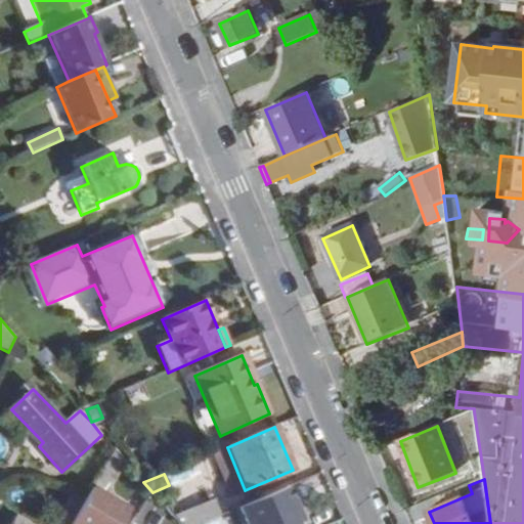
[(238,508),(246,523),(300,523),(303,523),(288,487),(238,508)]
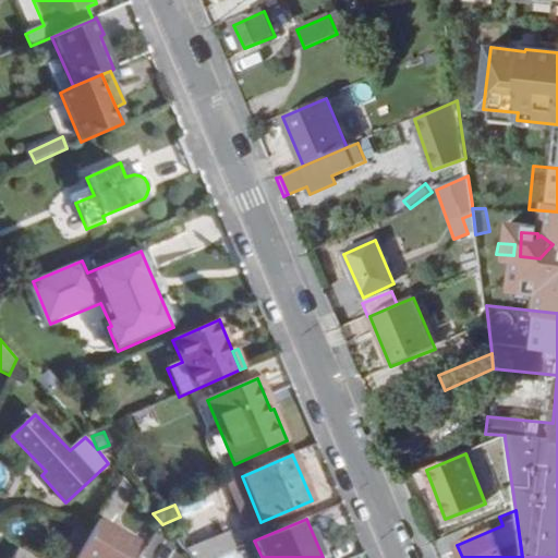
[(79,557),(126,557),(136,542),(99,521),(79,557)]
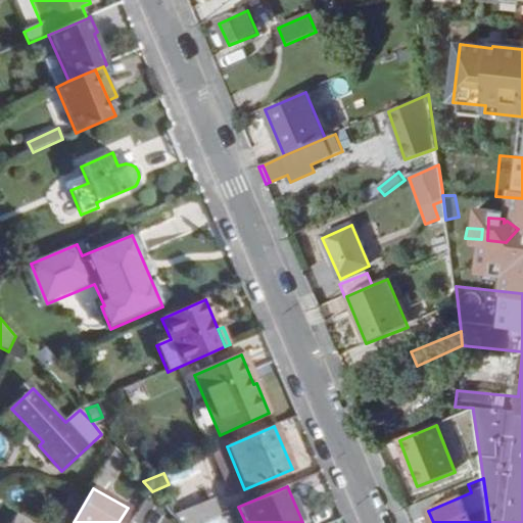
[(180,522),(200,522),(220,515),(214,500),(175,516),(180,522)]
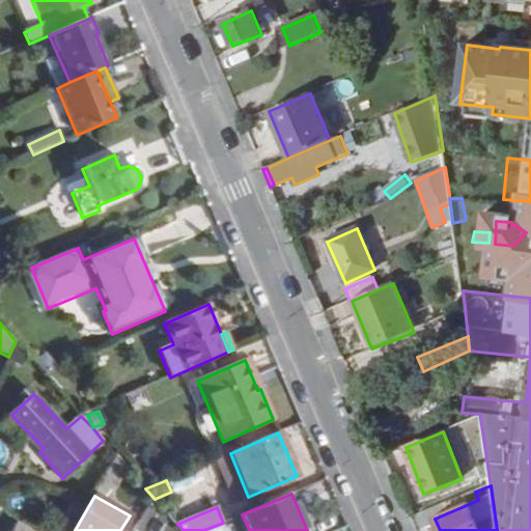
[(249,530),(242,514),(226,522),(229,530),(249,530)]
